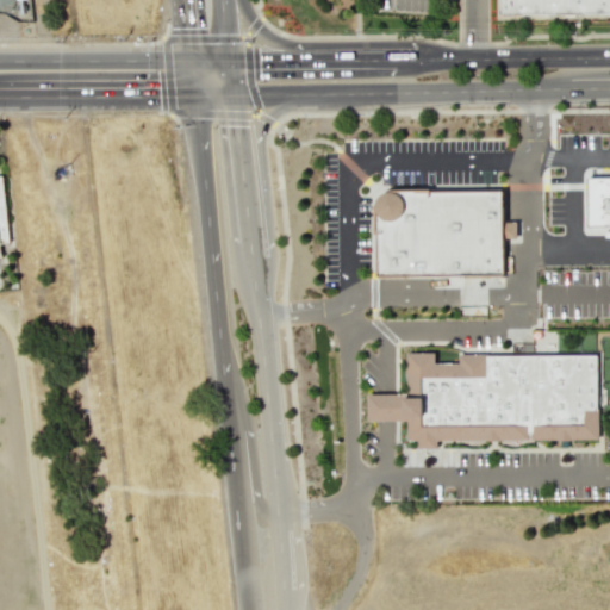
[(498,0),(609,0),(609,13),(499,17),(498,0)]
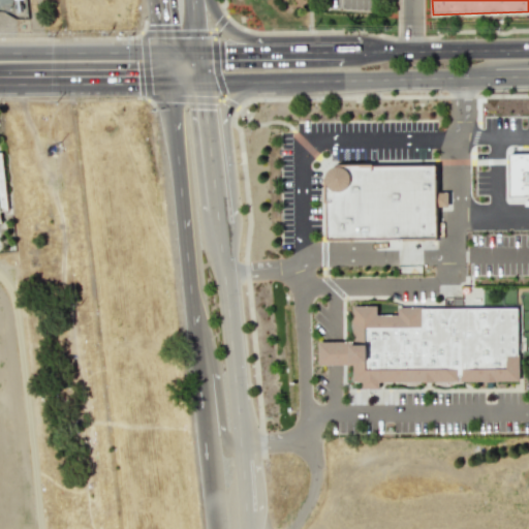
[(0,148),(2,148),(8,210),(0,210),(1,223),(0,223),(0,148)]
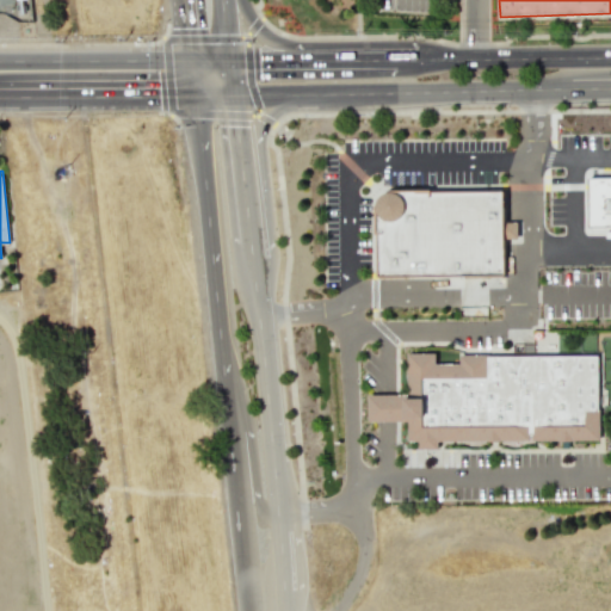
[(588,178),(610,178),(610,224),(588,224),(588,178)]
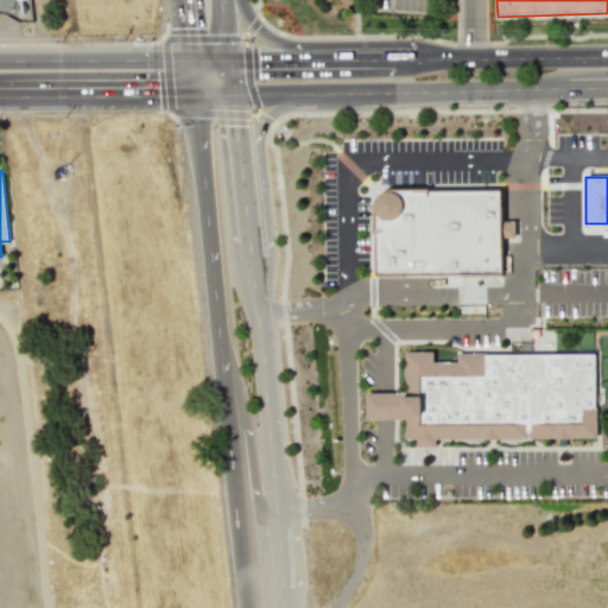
[(500,273),(501,236),(514,236),(514,221),(501,221),(500,189),(387,189),(379,191),(375,197),(372,206),(374,215),(375,274),(500,273)]
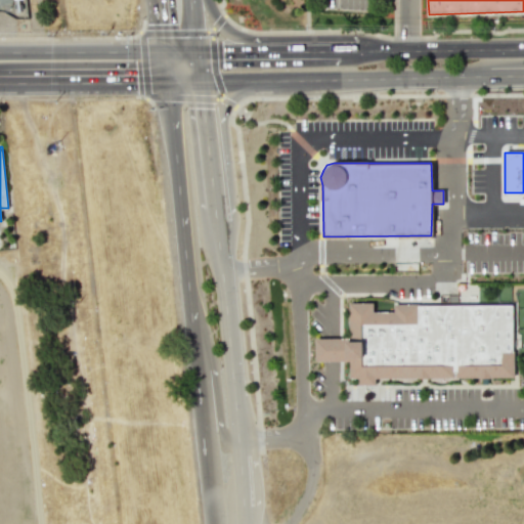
[(513,304),(513,378),(349,378),(349,304),(513,304)]
